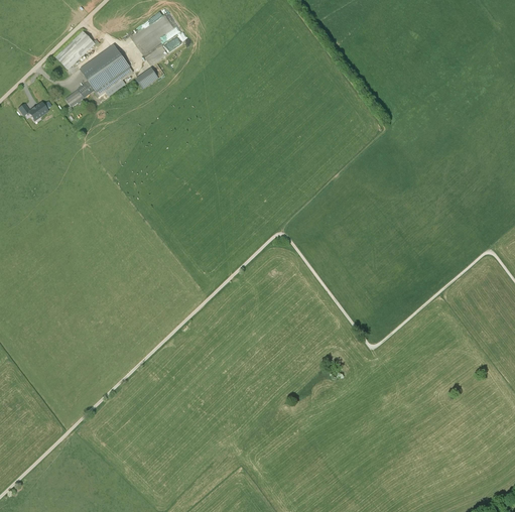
[(166,13),(132,35),(136,42),(170,19),(166,13)]
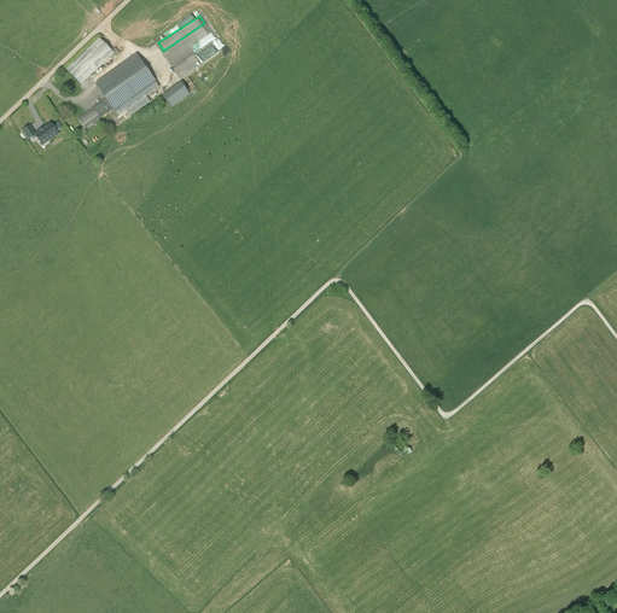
[(81,80),(112,50),(99,35),(67,65),(81,80)]
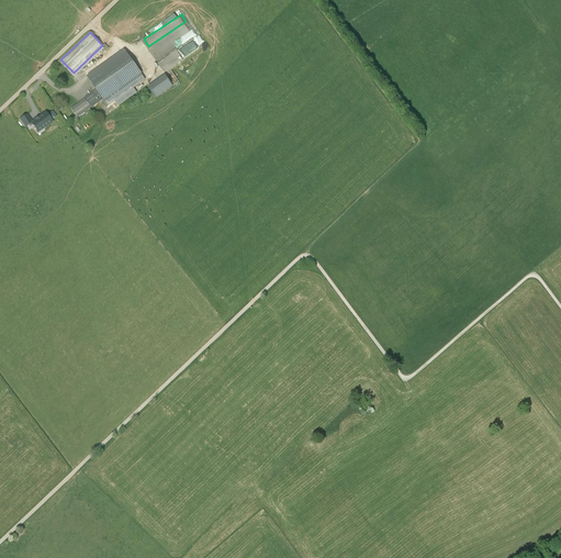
[(197,44),(194,38),(180,44),(182,49),(197,44)]
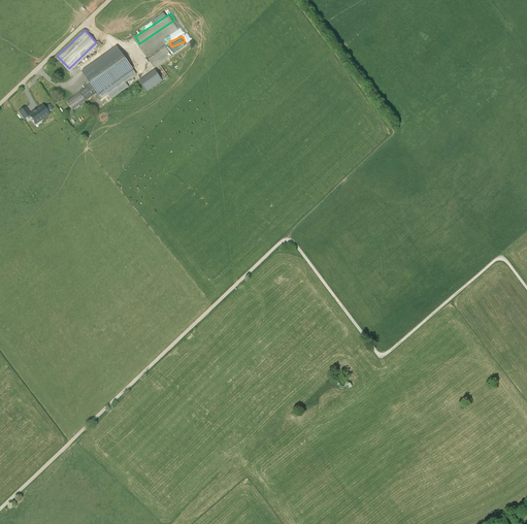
[(124,79),(135,71),(116,44),(80,70),(88,80),(89,82),(95,90),(100,97),(107,92),(110,95),(127,84),(124,79)]
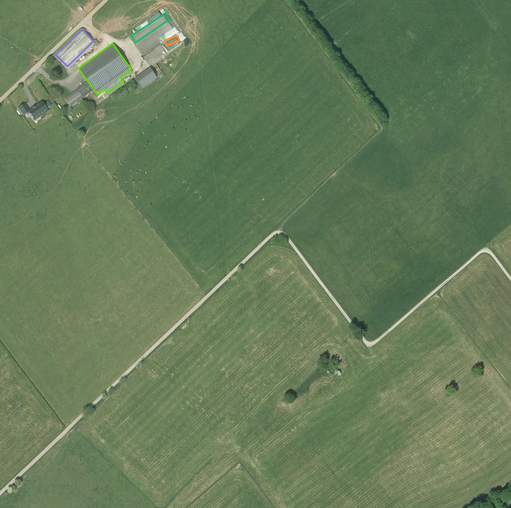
[(149,65),(135,76),(141,85),(156,75),(149,65)]
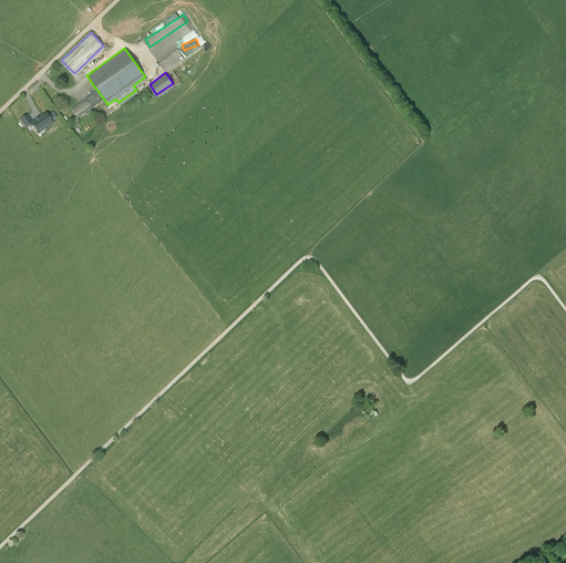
[(85,95),(71,105),(76,114),(102,96),(95,88),(94,86),(84,94),(85,95)]
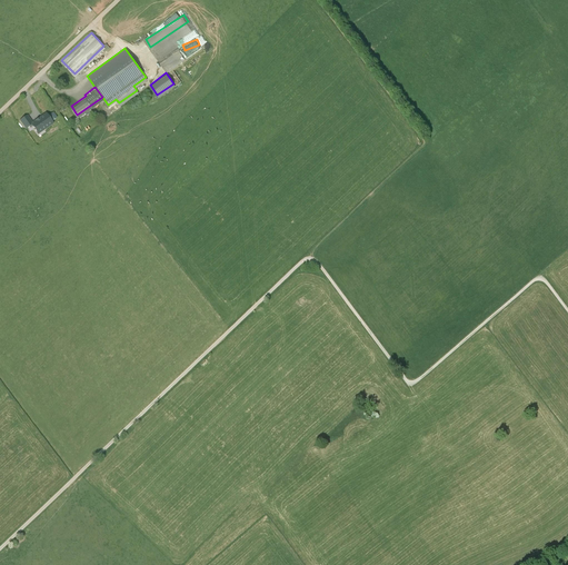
[(46,110),(31,120),(38,131),(52,120),(46,110)]
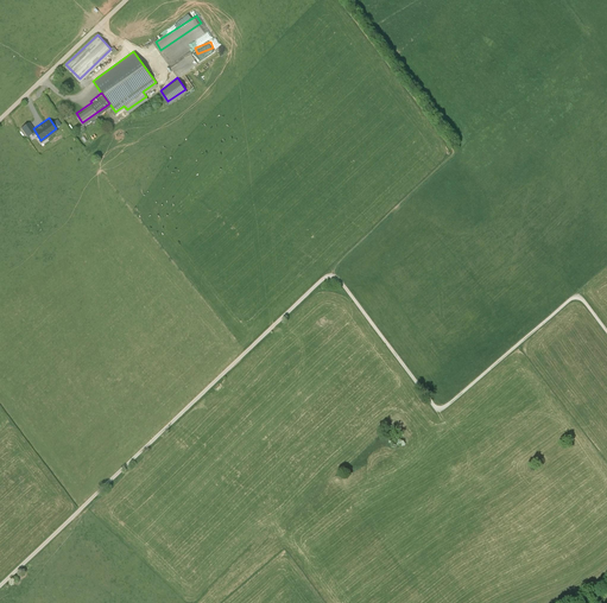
[(26,133),(31,129),(25,121),(20,125),(26,133)]
